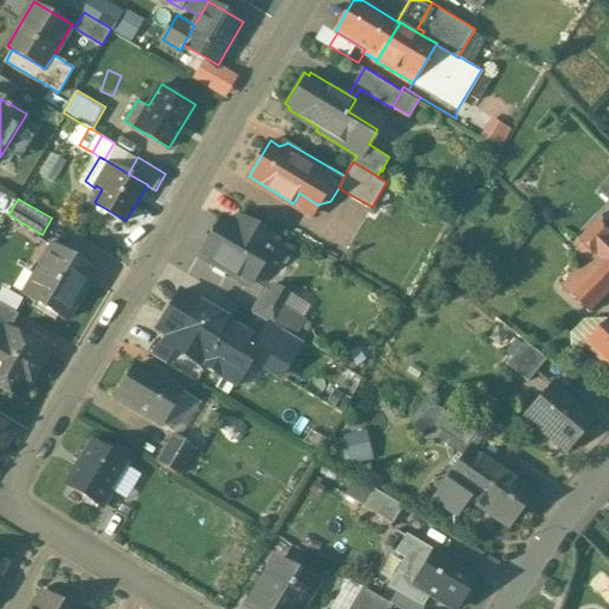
[(224,218),(203,253),(232,270),(231,274),(245,282),(247,280),(253,282),(259,281),(265,270),(263,265),(259,261),(265,250),(285,262),(293,248),(273,236),(274,236),(243,217),(237,225),(224,218)]
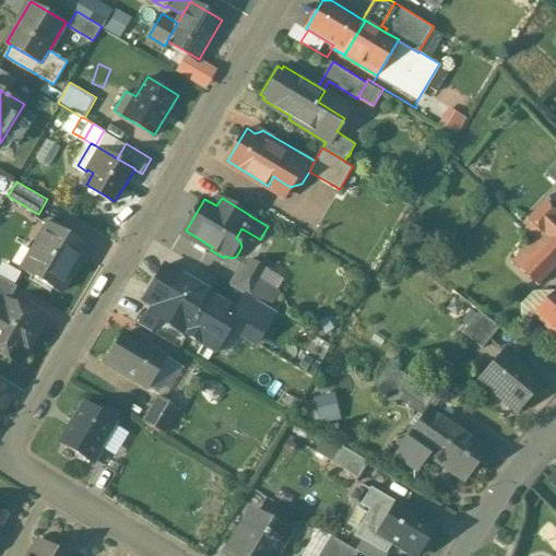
[(555,208),(548,201),(534,215),(547,228),(539,237),(537,237),(547,247),(555,238),(555,208)]
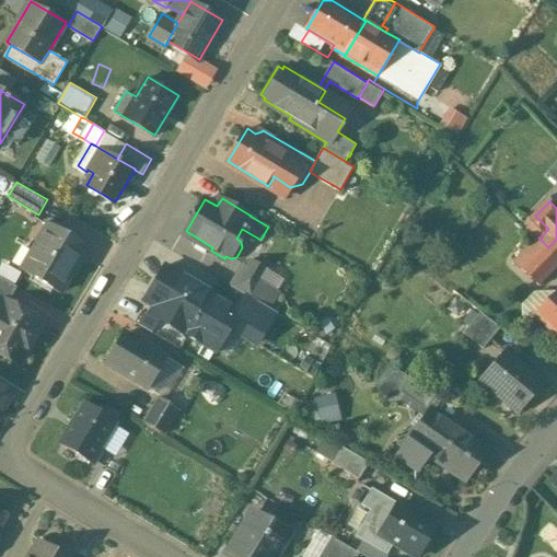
[(89,245),(50,223),(41,239),(32,254),(23,268),(61,291),(89,245)]
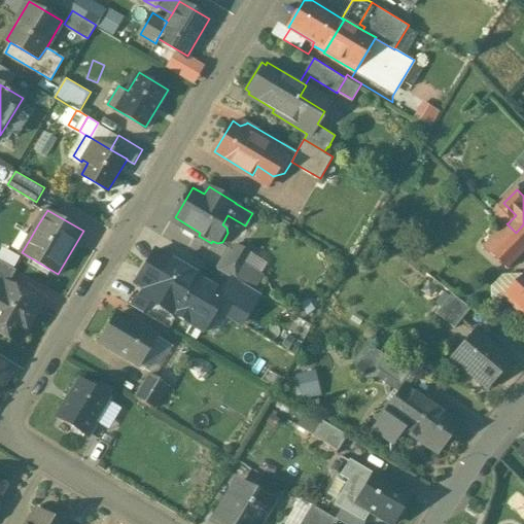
[(505,243),(496,235),(486,244),(509,266),(523,249),(523,240),(516,233),(505,243)]
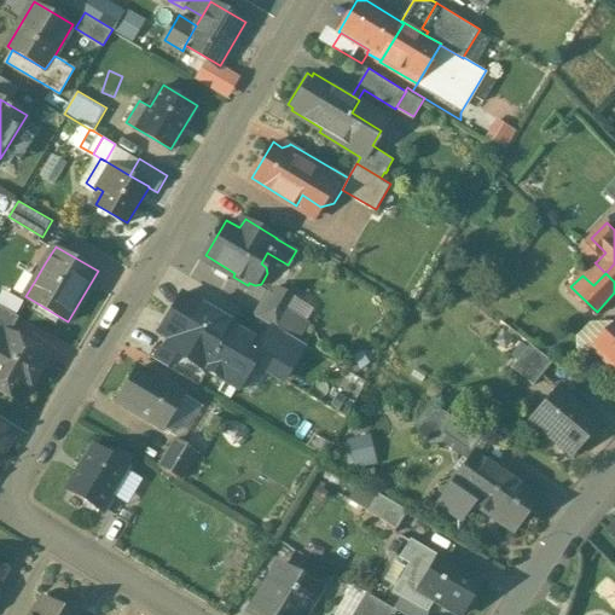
[(296,296),(278,285),(260,315),(284,330),(295,313),(289,309),(296,296)]
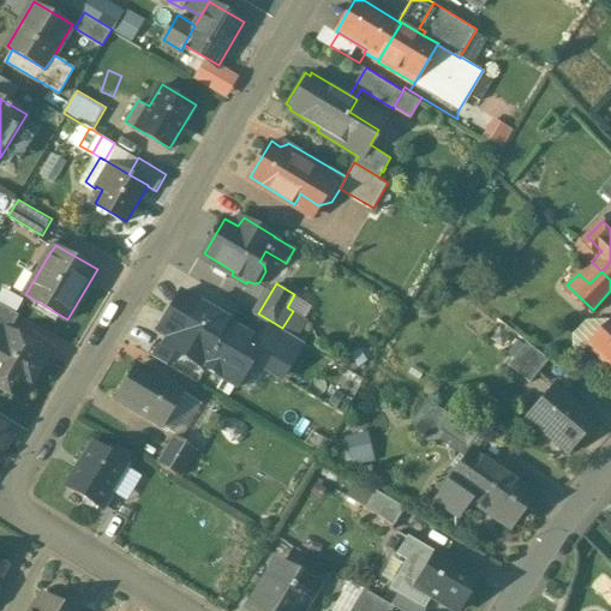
[(232,321),(183,291),(160,328),(210,358),(231,323),(232,321)]
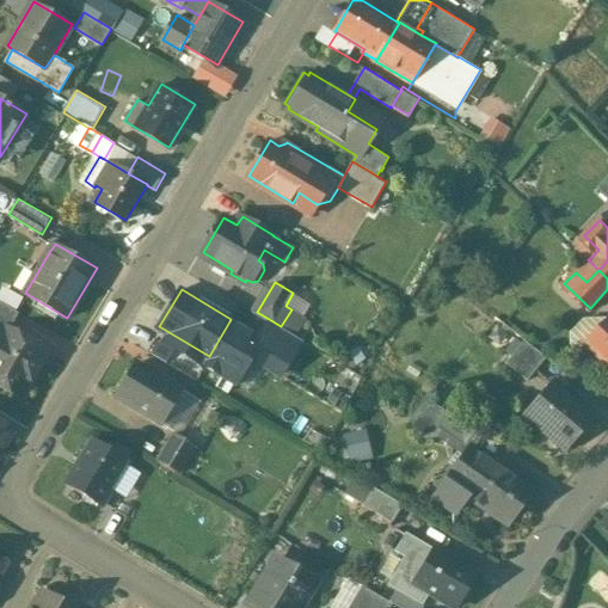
[(0,323),(11,329),(20,312),(0,300),(0,323)]
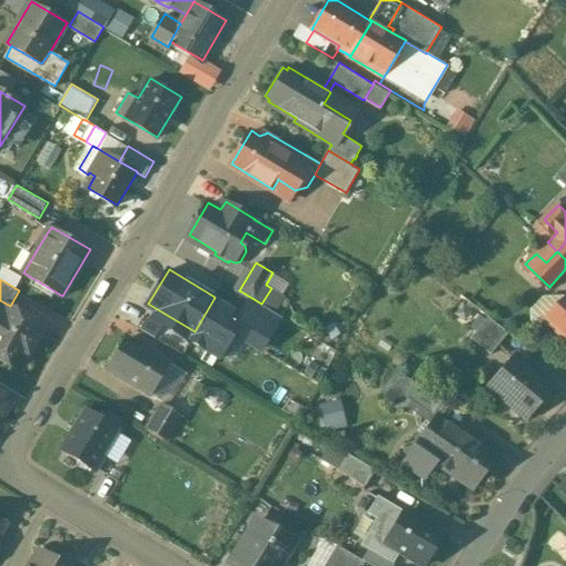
[(283,294),(271,288),(261,304),(272,310),(283,294)]
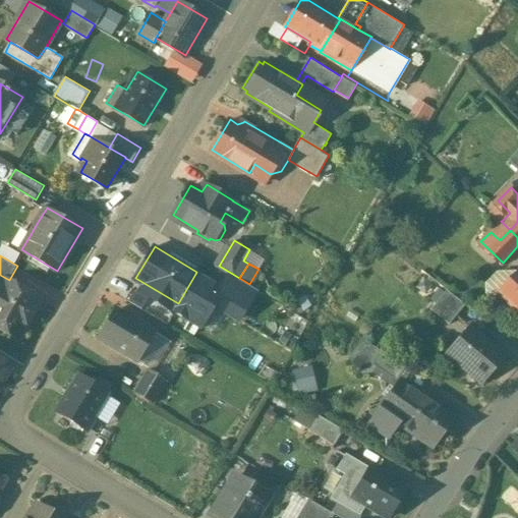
[(195,274),(178,303),(174,308),(204,326),(224,291),(195,274)]
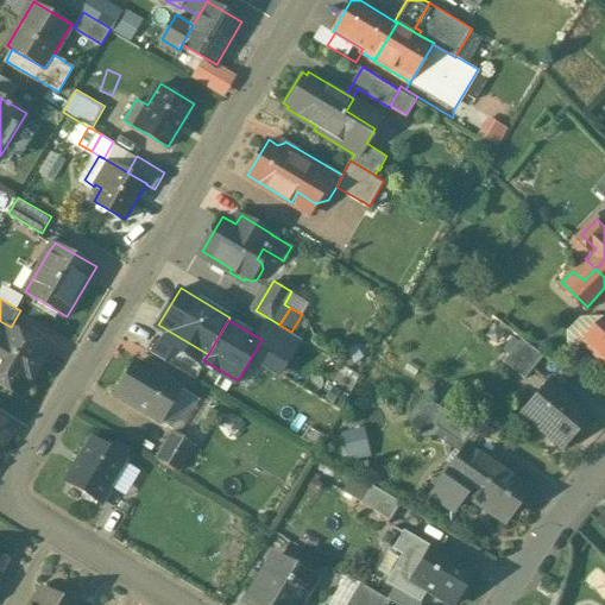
[(35,341),(11,327),(0,321),(0,382),(23,395),(43,358),(46,360),(54,346),(37,338),(35,341)]
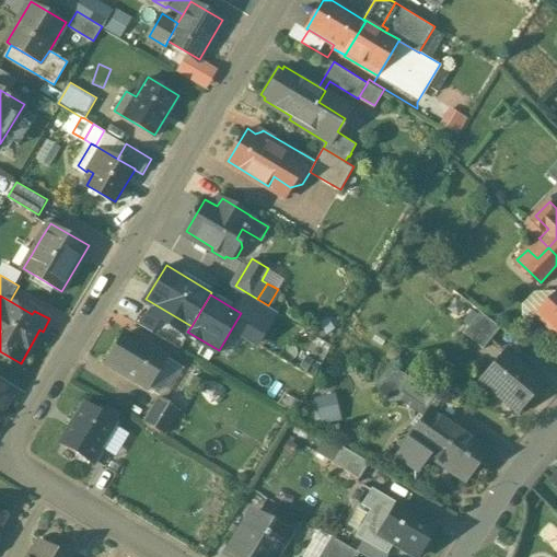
[(556,297),(541,314),(556,329),(556,297)]
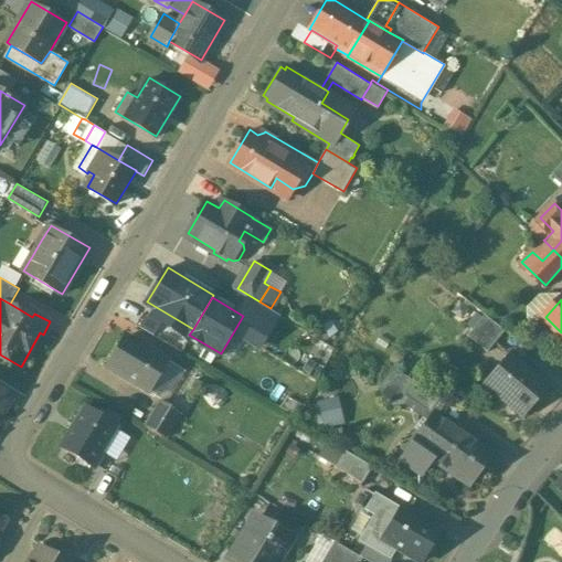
[(486,314),(469,335),(488,349),(505,329),(486,314)]
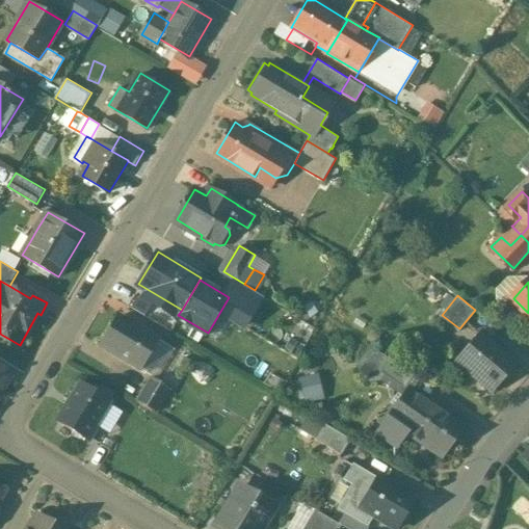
[(158,337),(121,315),(103,345),(140,367),(158,337)]
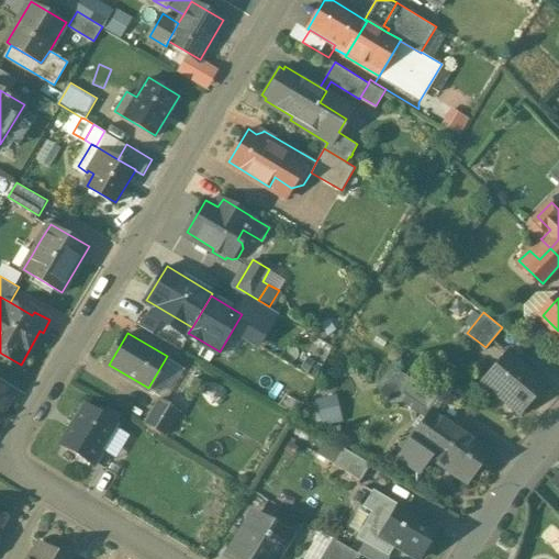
[(544,382),(520,361),(522,359),(511,349),(484,380),(520,411),(544,382)]
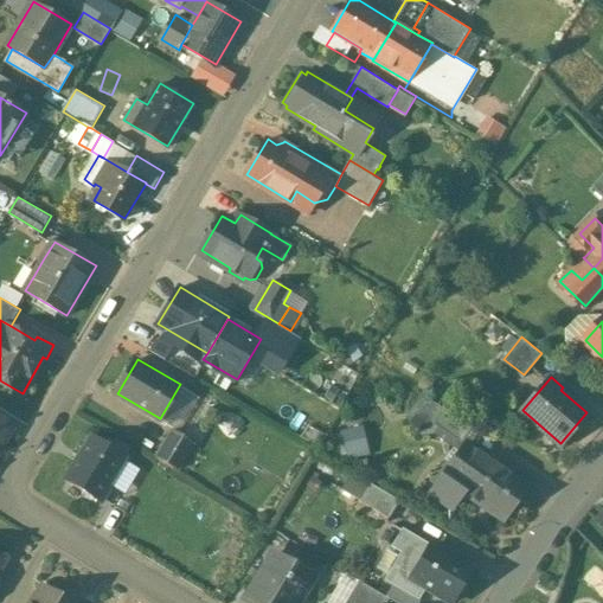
[(473,427),(423,392),(408,414),(410,425),(423,435),(435,432),(440,427),(462,442),(473,427)]
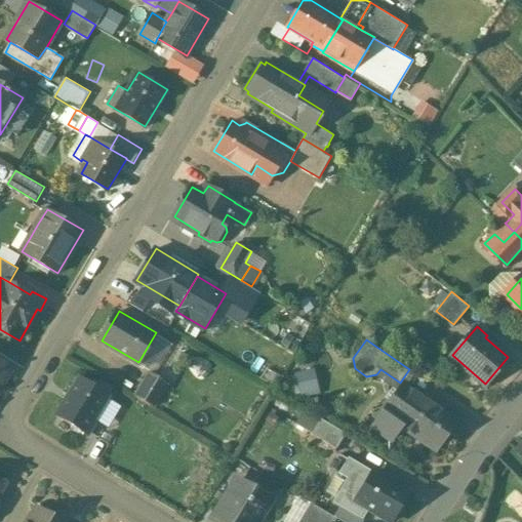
[(0,362),(0,387),(11,369),(0,362)]
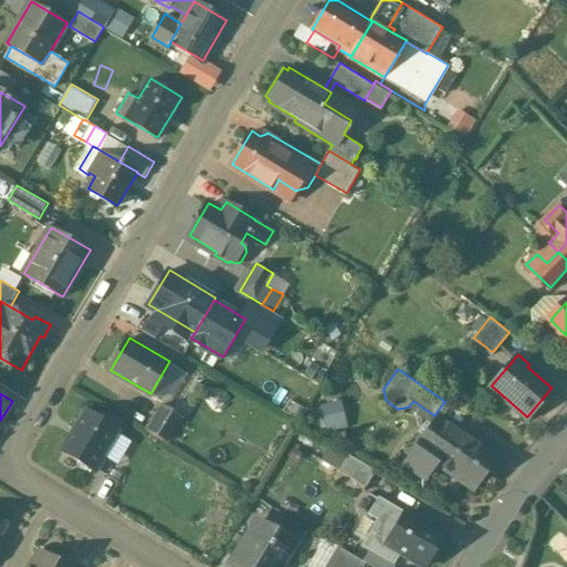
[(320,402),(324,428),(348,424),(344,399),(320,402)]
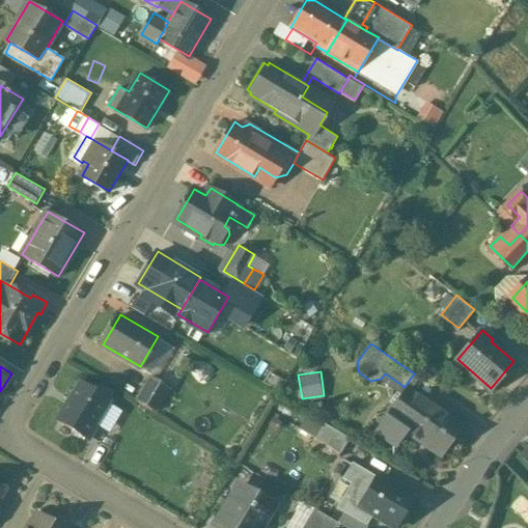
[(153,376),(138,400),(156,411),(170,386),(153,376)]
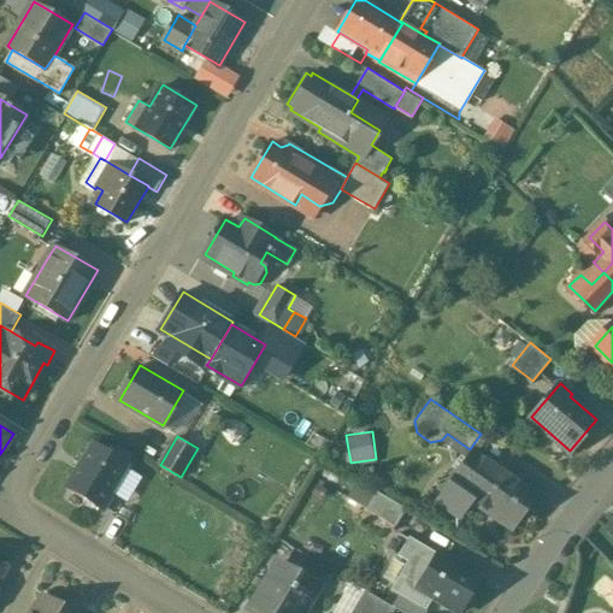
[(129,464),(93,442),(68,485),(105,510),(113,495),(111,494),(129,464)]
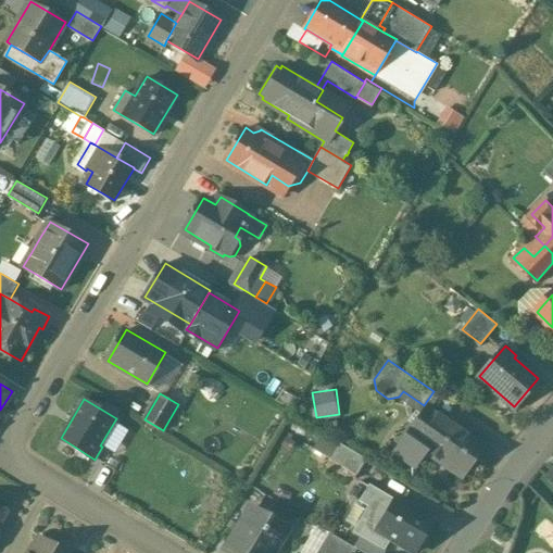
[(461,424),(448,415),(447,417),(439,411),(425,430),(415,424),(397,451),(415,465),(426,450),(463,476),(485,444),(459,427),(461,424)]
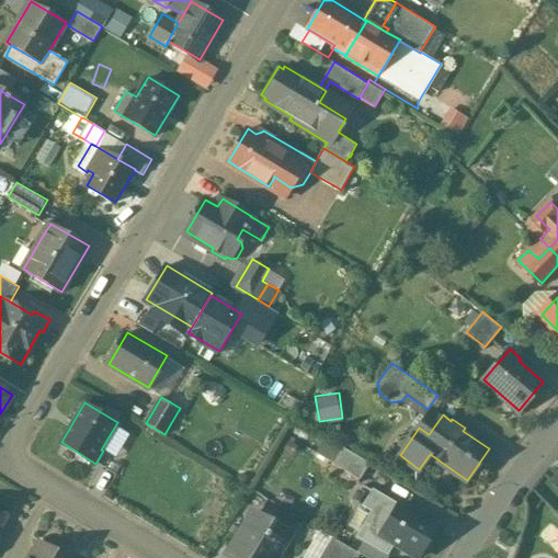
[(371,463),(344,446),(334,463),(361,479),(371,463)]
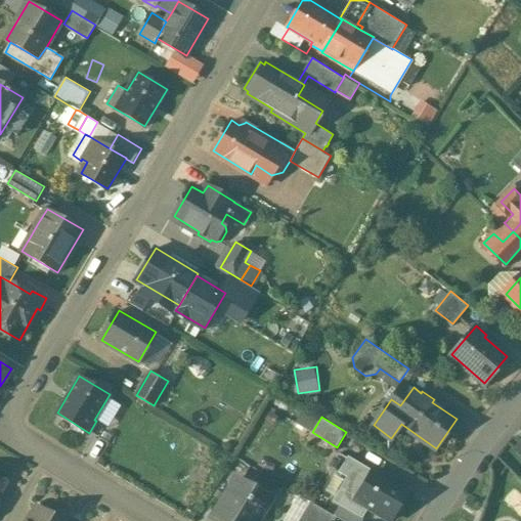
[(374,470),(349,456),(340,471),(348,476),(334,501),(362,517),(368,507),(391,520),(408,490),(374,470)]
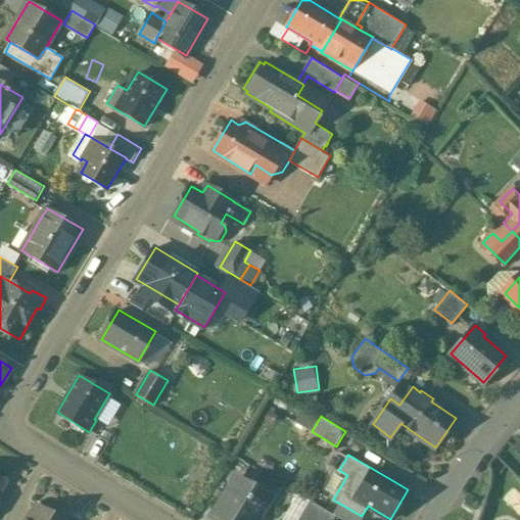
[(256,519),(271,498),(237,477),(213,516),(220,519),(256,519)]
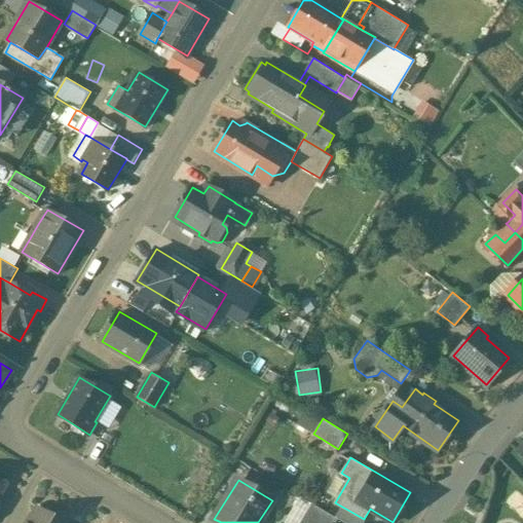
[(335,522),(338,518),(312,502),(300,522),(335,522)]
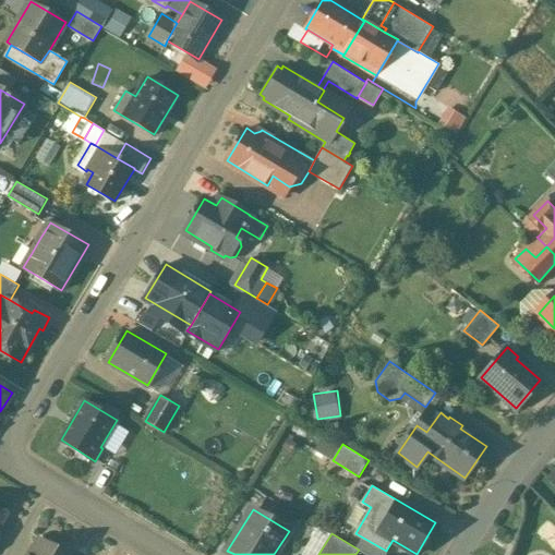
[(68,554),(40,539),(29,554),(68,554)]
